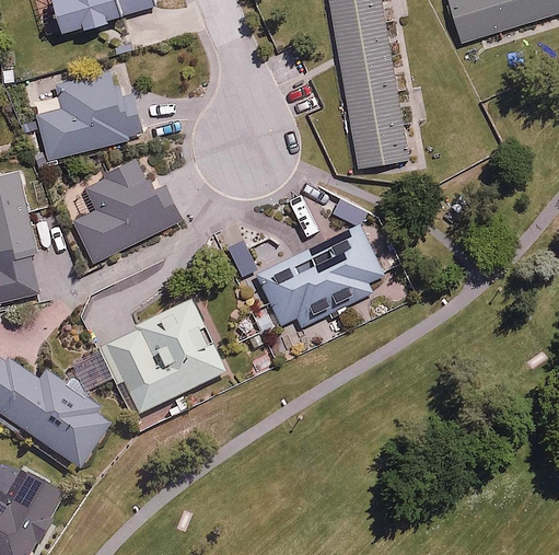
[(51,0),(60,31),(156,6),(154,0),(51,0)]
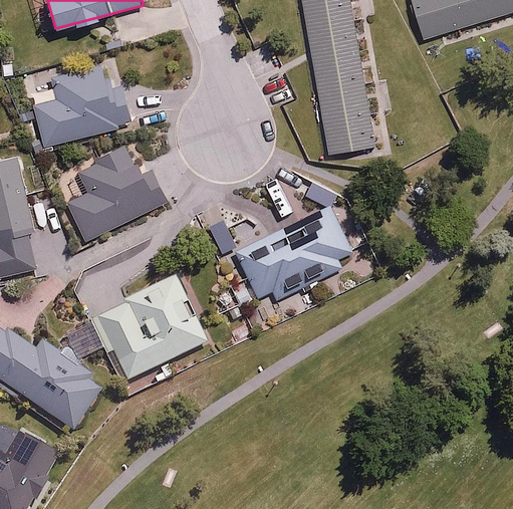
[(347,0),(301,0),(328,158),(373,151),(347,0)]
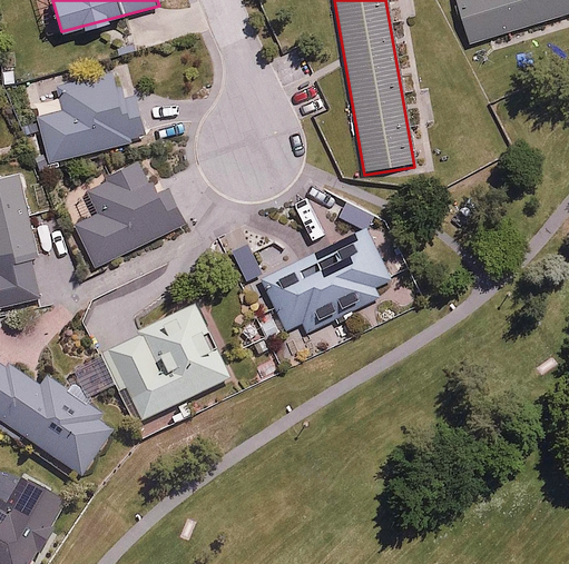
[(568,0),(454,0),(470,46),(568,12),(568,0)]
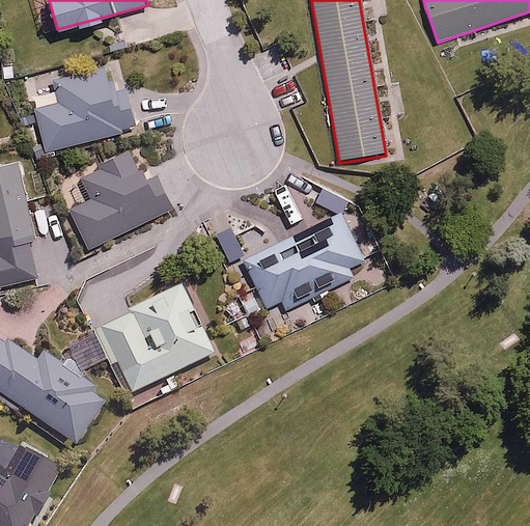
[(107,82),(104,70),(47,82),(52,105),(35,108),(45,151),(124,135),(123,128),(135,126),(126,85),(115,88),(113,81),(107,82)]
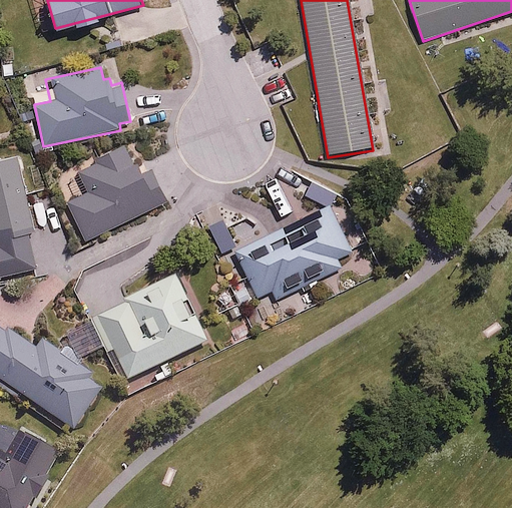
[(86,190),(66,199),(84,240),(164,204),(156,187),(149,190),(131,149),(127,151),(124,145),(96,158),(99,164),(78,173),(86,190)]
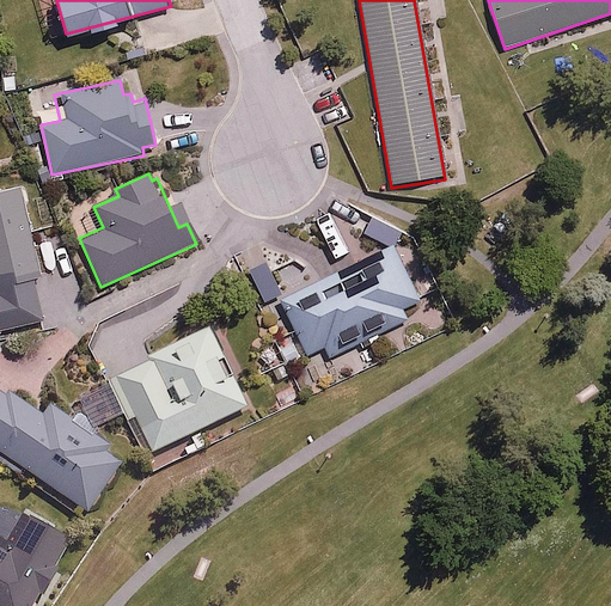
[(17,275),(40,270),(20,185),(0,189),(0,273),(16,269),(17,275)]
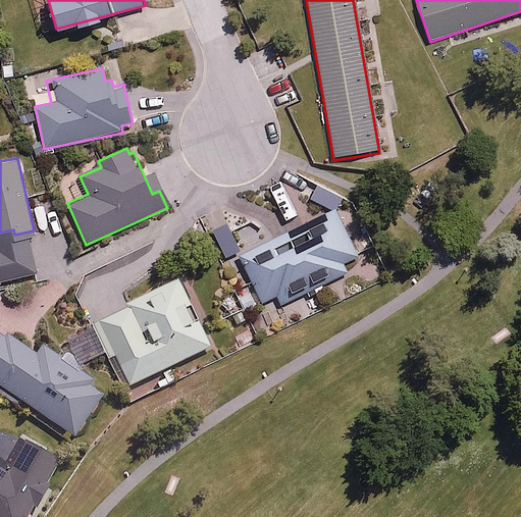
[(358,256),(350,240),(359,236),(354,226),(346,230),(334,208),(340,205),(331,189),(316,196),(323,210),(328,207),(331,212),(239,256),(261,303),(274,296),(278,305),(348,272),(344,263),(358,256)]
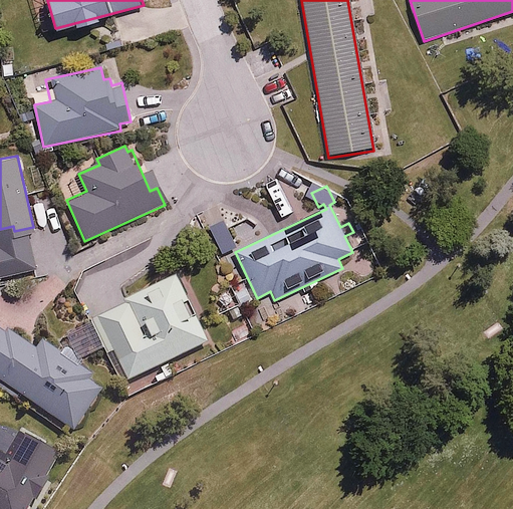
[(0,278),(34,270),(26,235),(0,242),(0,278)]
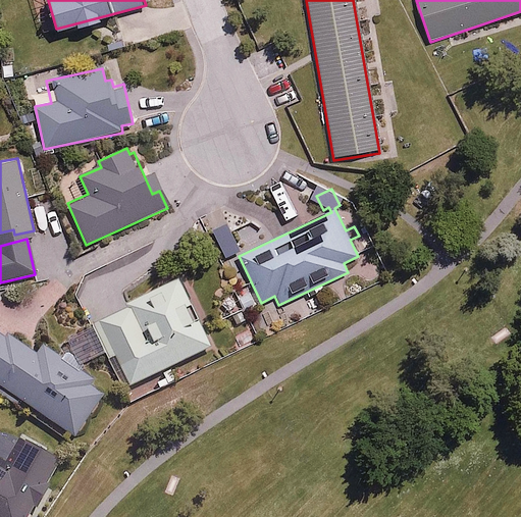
[(211,351),(177,278),(124,303),(127,308),(89,326),(106,362),(112,359),(126,390),(211,351)]
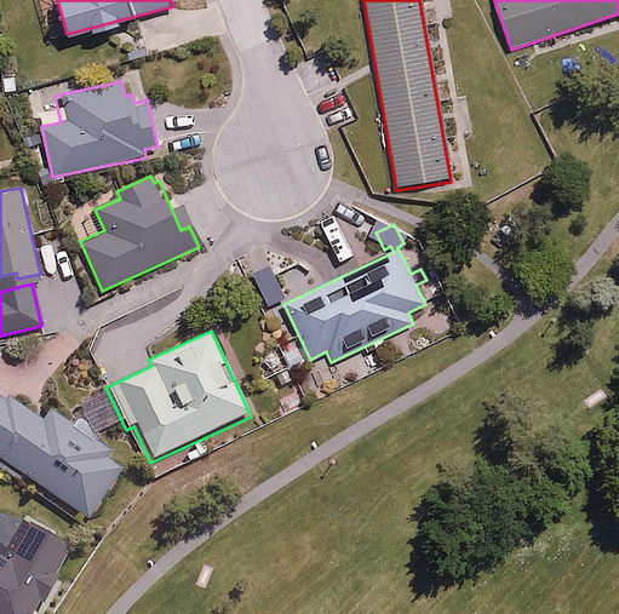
[(41,424),(0,396),(0,460),(86,520),(125,463),(50,412),(41,424)]
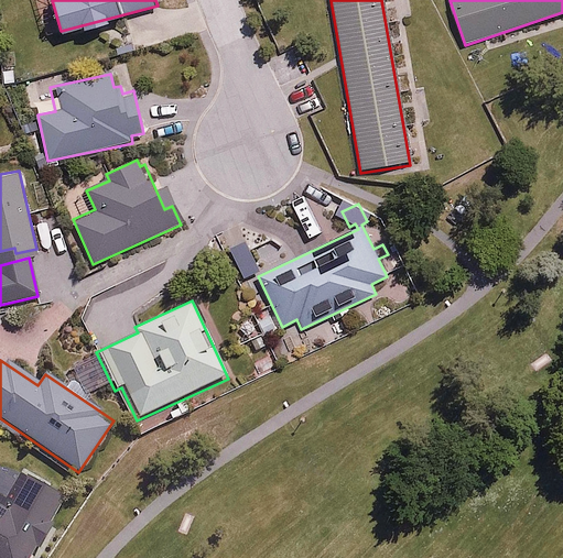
[(32,557),(64,499),(20,476),(7,500),(0,495),(0,557),(32,557)]
